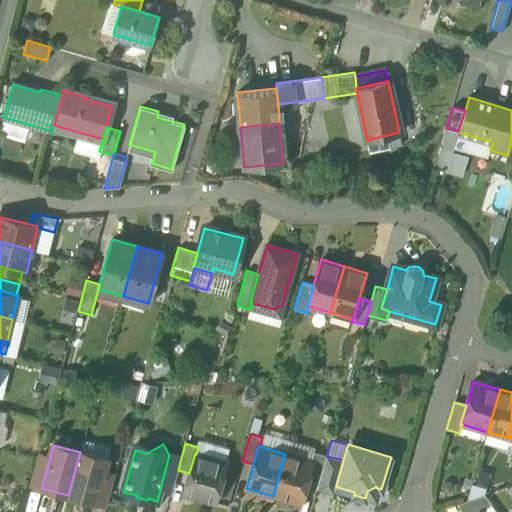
[(107,459),(80,452),(68,495),(95,503),(96,500),(103,472),(107,459)]
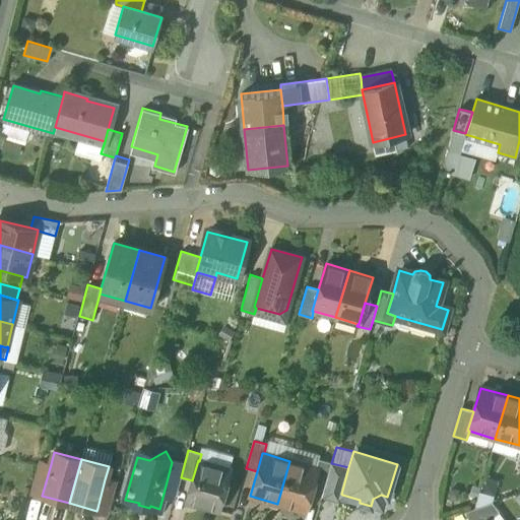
[(318,459),(316,468),(317,468),(312,486),(323,491),(331,463),(318,459)]
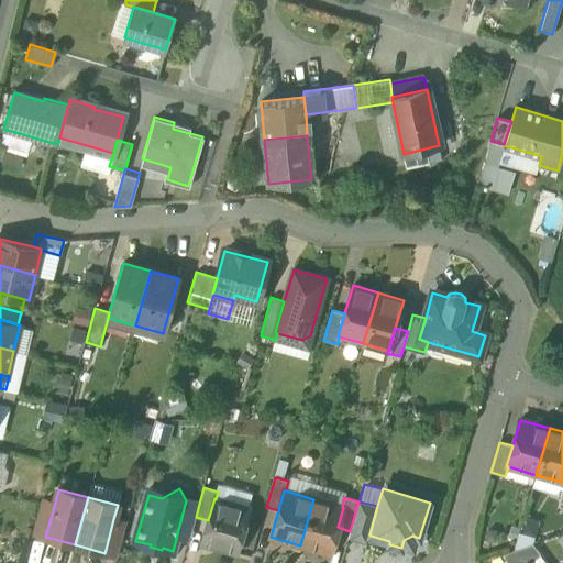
[(216,499),(214,498),(208,520),(202,543),(235,553),(249,508),(216,499)]
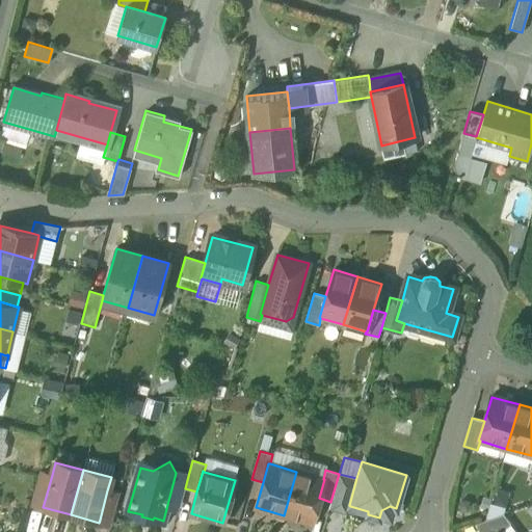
[(52,475),(40,472),(32,500),(44,504),(52,475)]
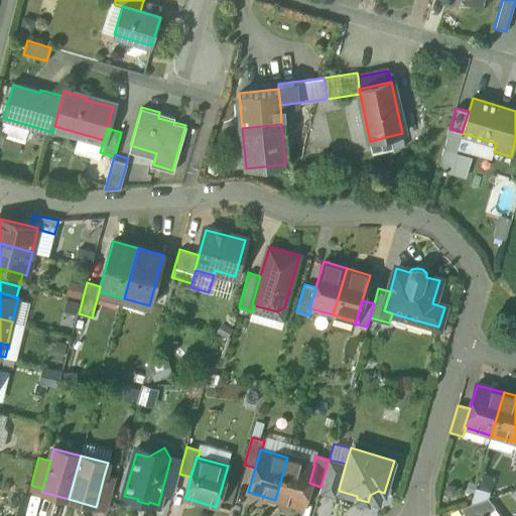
[(313,465),(287,458),(275,500),(302,508),(309,483),(314,465),(313,465)]
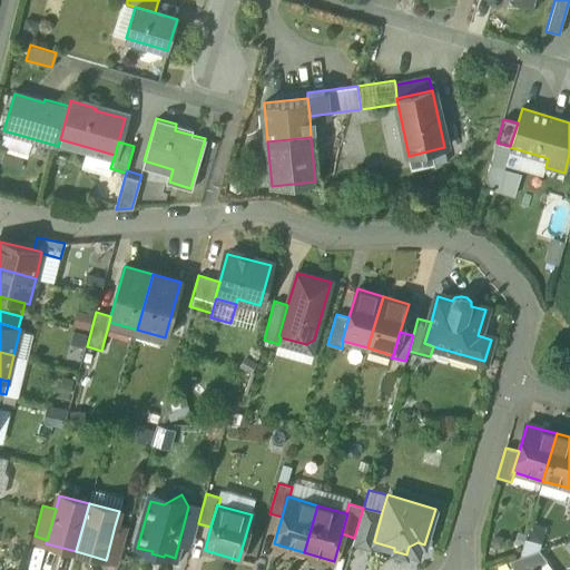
[(188,507),(180,537),(194,540),(198,523),(202,510),(188,507)]
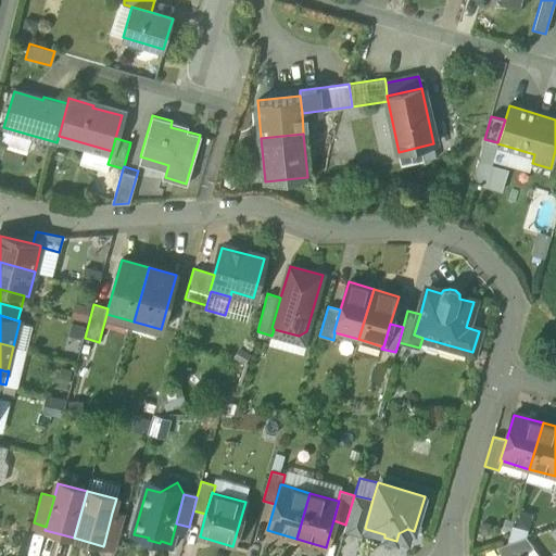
[(345,525),(343,532),(364,538),(366,529),(365,528),(373,500),(354,495),(345,525)]
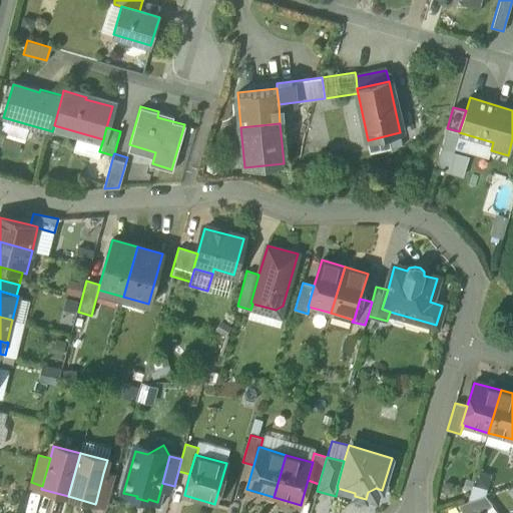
[(115,476),(103,473),(96,501),(107,504),(115,476)]
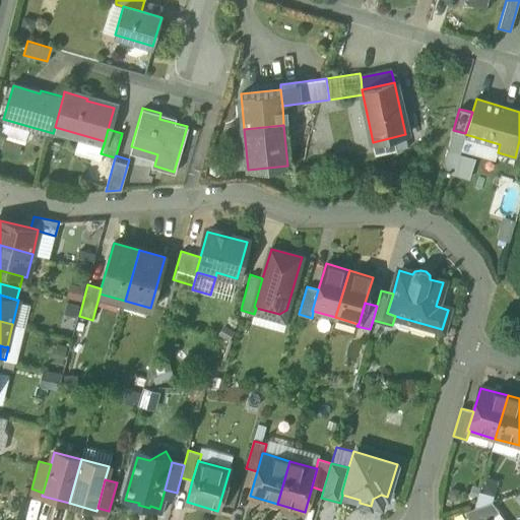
[(492,503),(463,513),(468,519),(489,519),(490,519),(489,519),(499,513),(492,503)]
